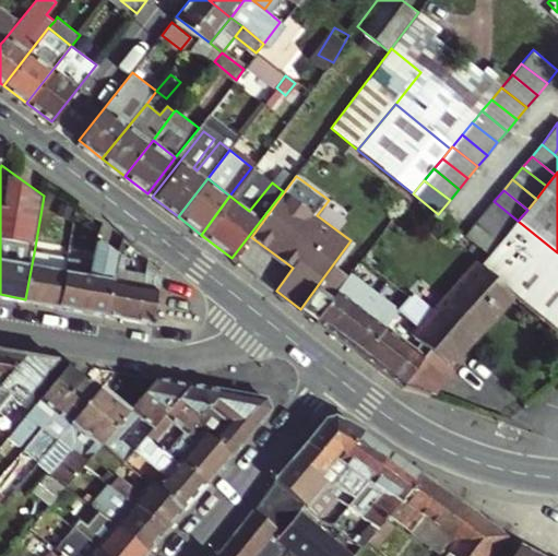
[(494,201),(484,213),(508,233),(518,221),(494,201)]
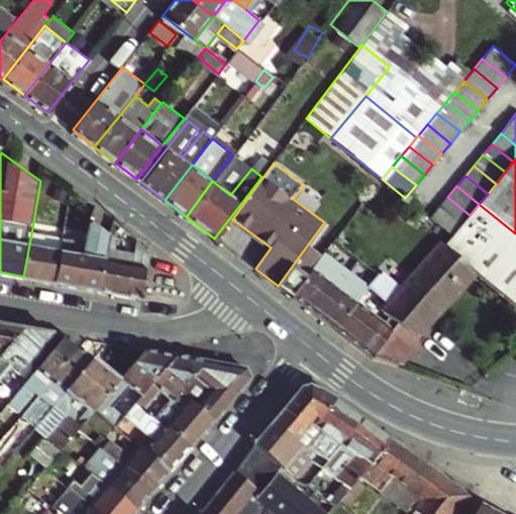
[(447,197),(439,208),(461,225),(470,215),(447,197)]
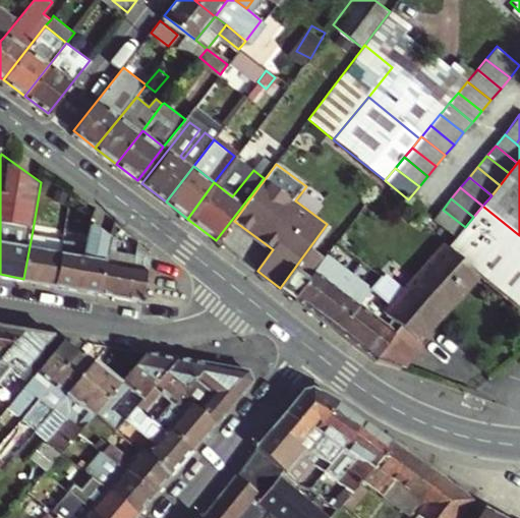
[(519,235),(482,206),(473,217),(465,227),(456,238),(449,247),(445,245),(394,305),(387,313),(401,327),(415,343),(480,275),(519,308),(519,322),(514,329),(519,333),(519,235)]
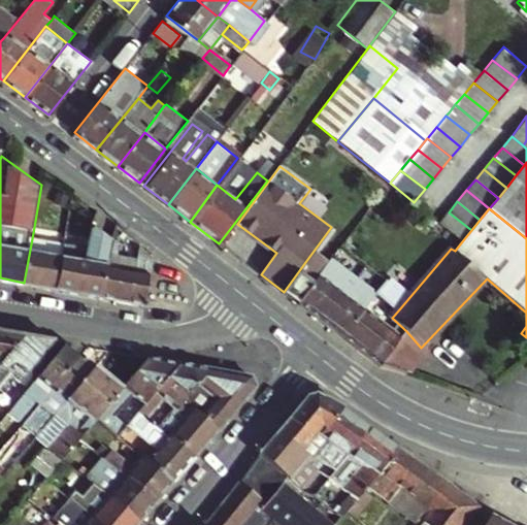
[(439,223),(462,241),(471,230),(449,212),(439,223)]
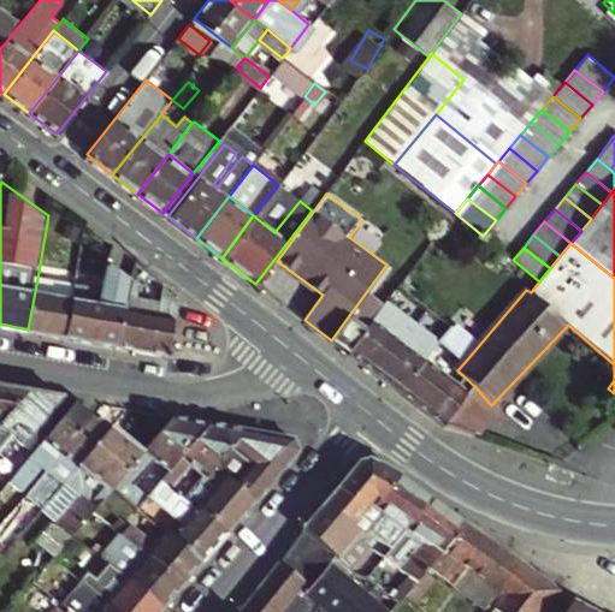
[(104,286),(77,281),(65,336),(120,345),(132,290),(135,279),(110,261),(104,286)]
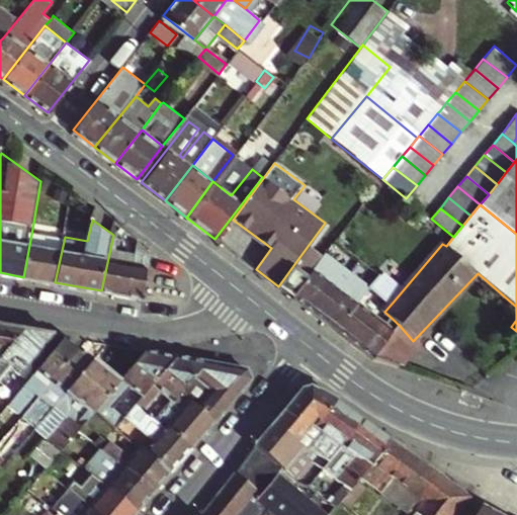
[(328,225),(325,223),(299,257),(315,268),(325,256),(313,246),(328,225)]
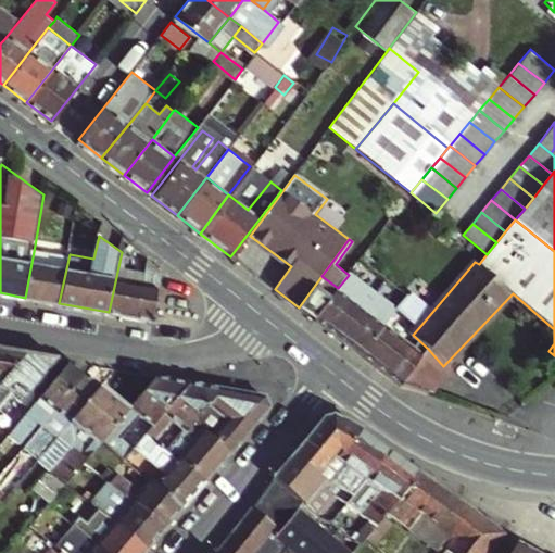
[(59,303),(70,254),(71,251),(35,246),(25,298),(59,303)]
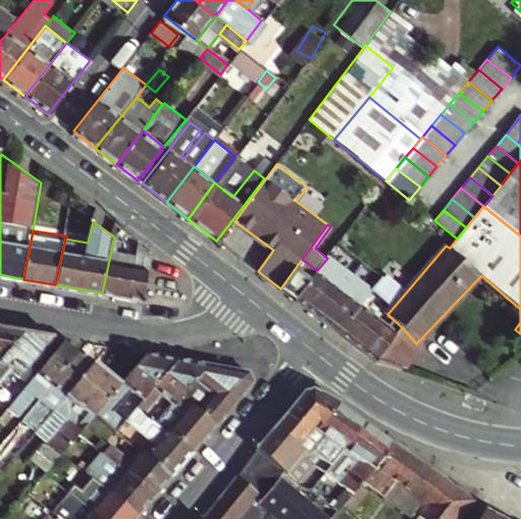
[(121,248),(112,246),(102,293),(143,300),(154,249),(140,239),(137,256),(120,253),(121,248)]
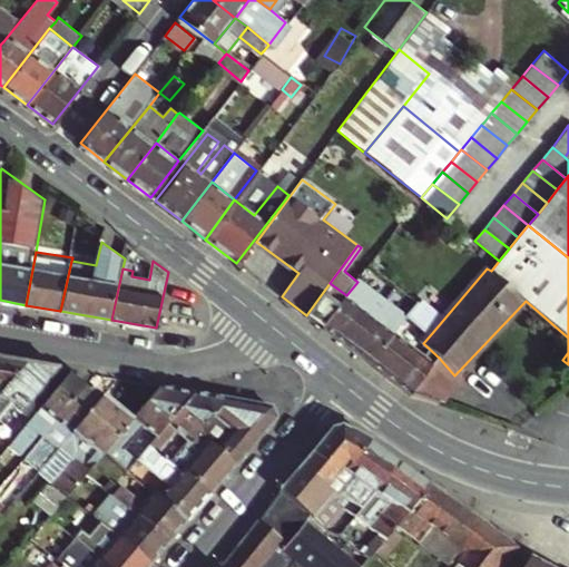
[(347,345),(384,297),(360,279),(357,282),(346,295),(323,328),(347,345)]
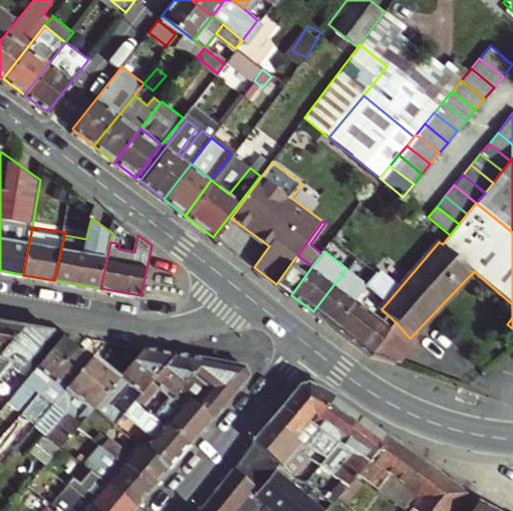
[(312,266),(297,255),(276,284),(291,295),(312,266)]
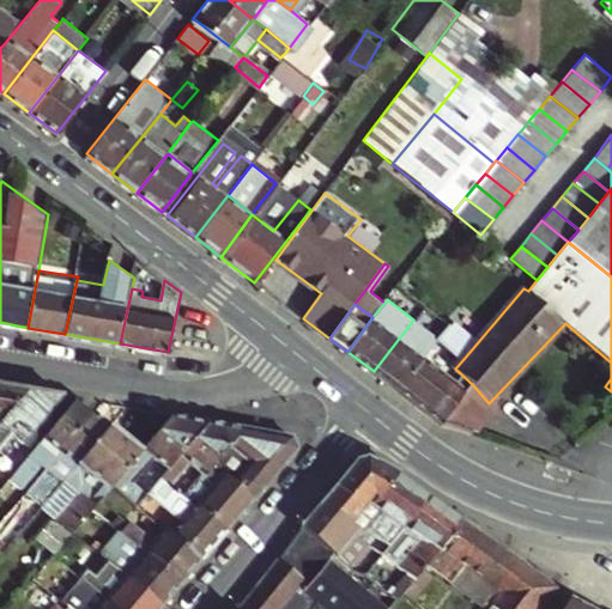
[(401,391),(438,340),(413,320),(374,371),(401,391)]
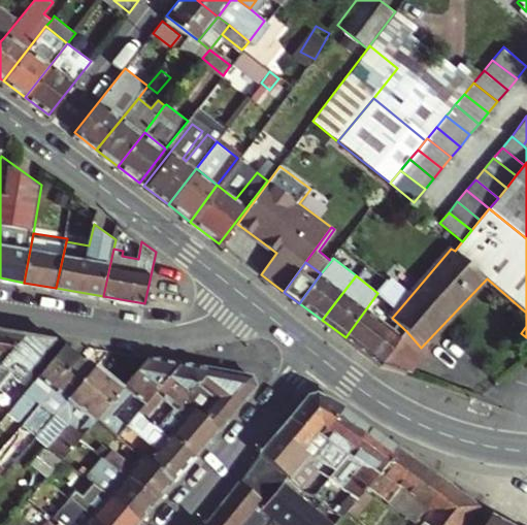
[(369,312),(382,296),(377,293),(346,337),(383,364),(403,336),(369,312)]
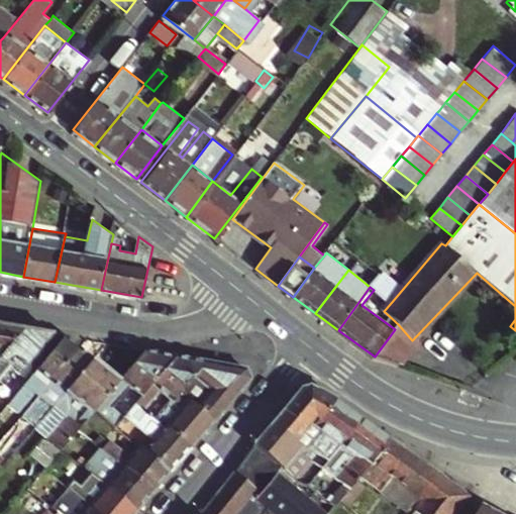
[(0,356),(25,327),(0,322),(0,356)]
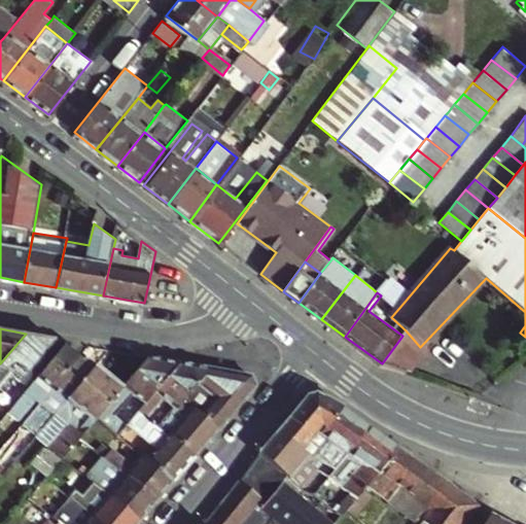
[(406,330),(402,336),(382,363),(406,372),(423,351),(420,347),(406,330)]
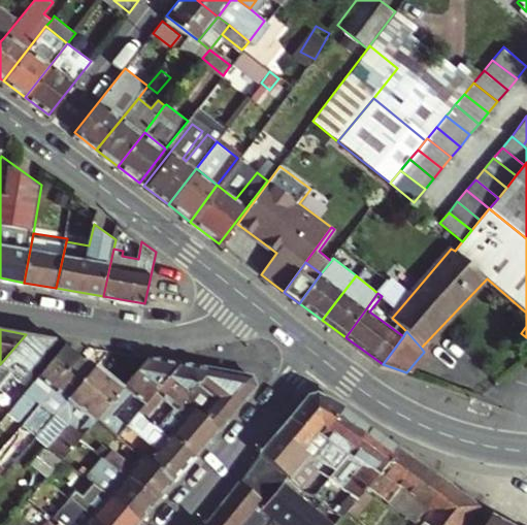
[(26,334),(0,364),(0,388),(11,374),(29,389),(68,341),(26,334)]
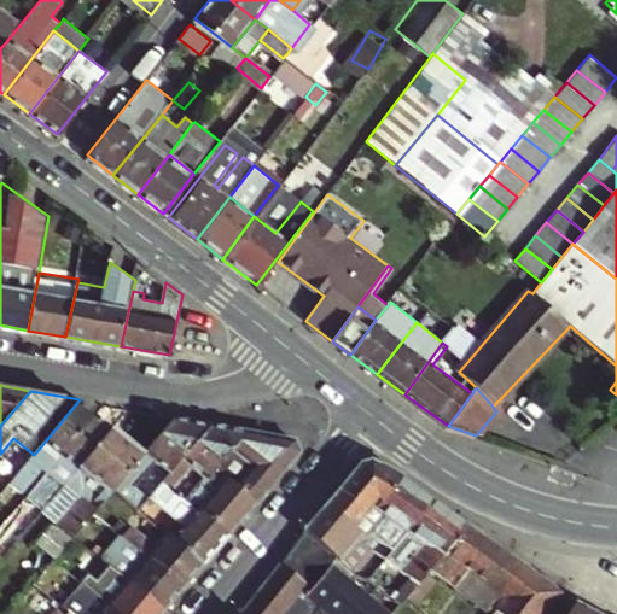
[(98,415),(80,399),(34,455),(23,468),(31,475),(34,478),(44,466),(51,472),(98,415)]
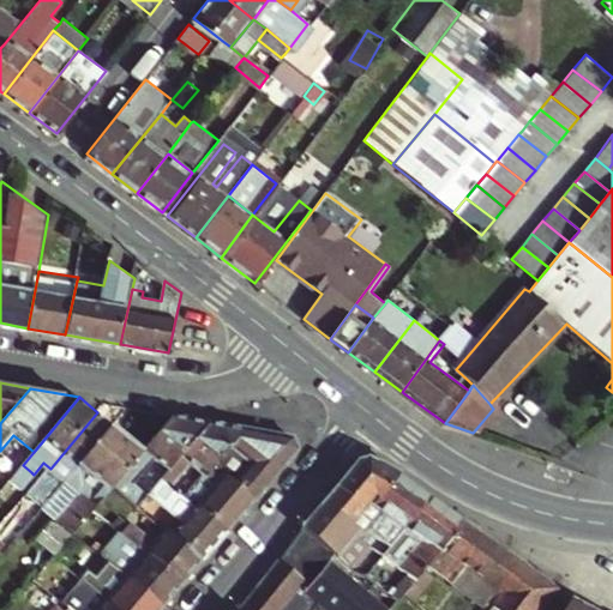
[(50,469),(67,483),(115,427),(97,412),(50,469)]
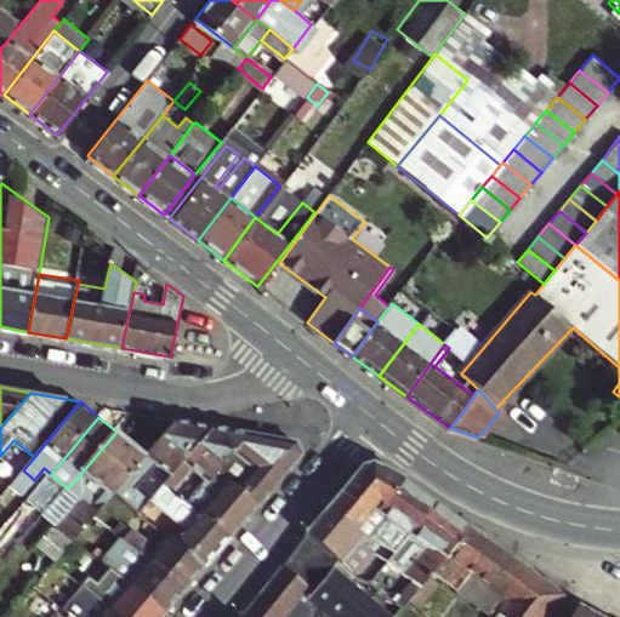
[(144,456),(170,478),(215,426),(177,420),(144,456)]
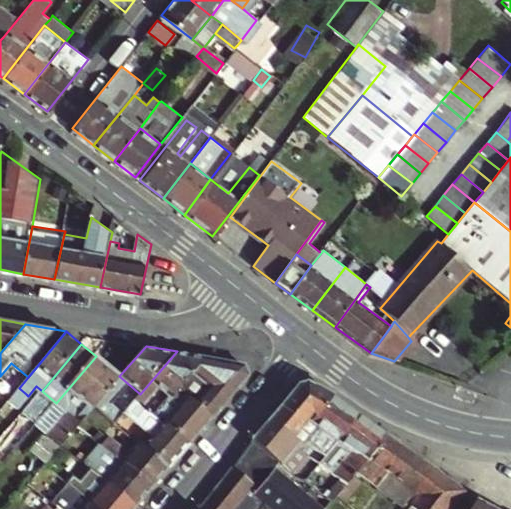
[(177,351),(140,394),(138,398),(154,411),(159,405),(166,396),(169,392),(172,394),(179,386),(191,371),(204,356),(177,351)]
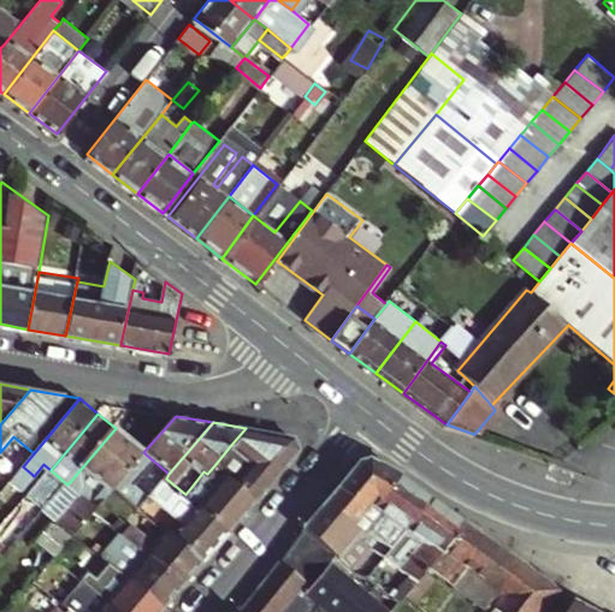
[(102,500),(116,486),(143,452),(116,428),(67,485),(78,493),(55,521),(72,535),(76,532),(84,521),(95,509),(102,500)]
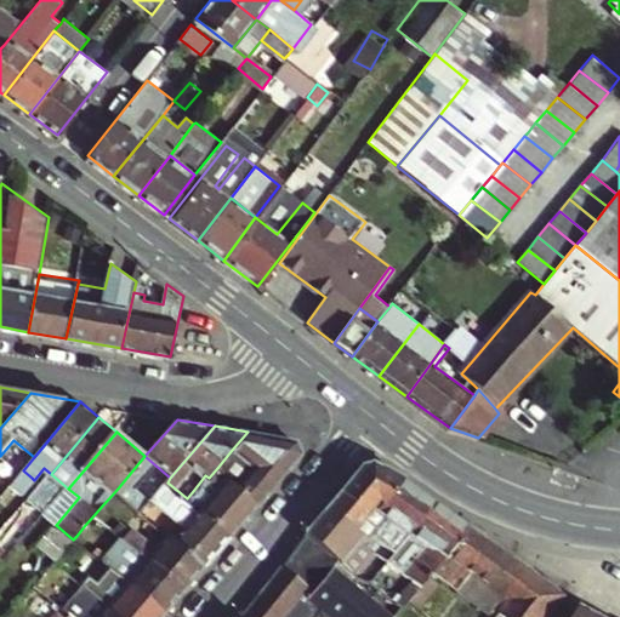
[(238,485),(260,504),(302,455),(299,441),(248,432),(232,450),(217,468),(228,478),(238,485)]
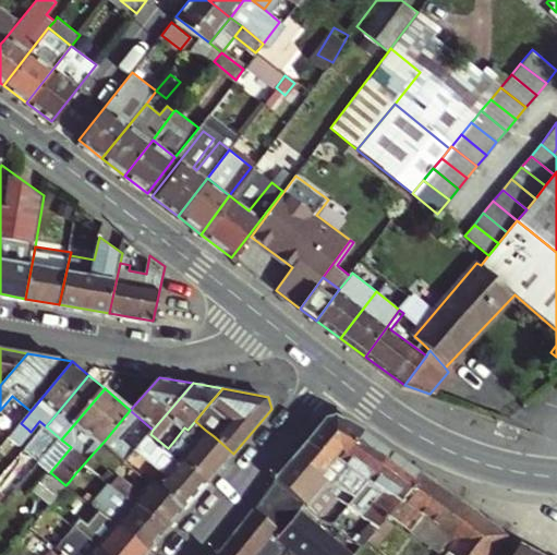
[(339,483),(342,478),(353,466),(342,456),(363,431),(338,415),(327,417),(295,457),(325,481),(339,483)]
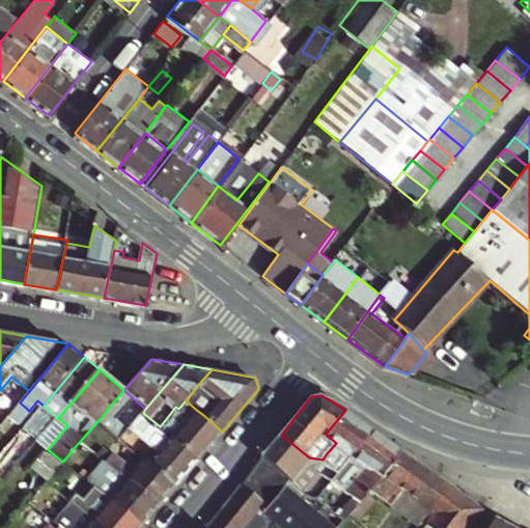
[(35,416),(44,406),(37,400),(29,411),(35,416)]
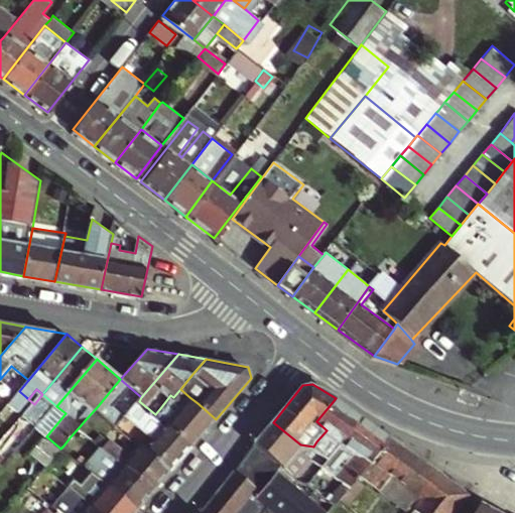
[(198,403),(189,397),(180,389),(173,397),(170,395),(167,399),(179,408),(170,418),(160,408),(155,414),(192,446),(216,419),(198,403)]
